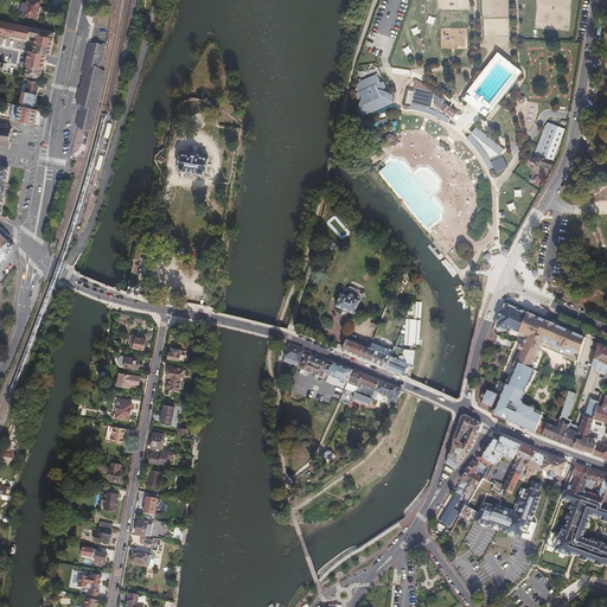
[(37,19),(40,1),(32,0),(27,0),(26,5),(25,13),(24,17),(37,19)]
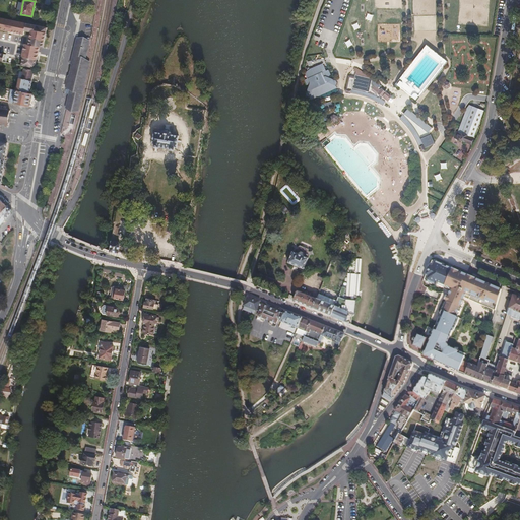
[(28,24),(0,18),(0,29),(26,35),(28,24)]
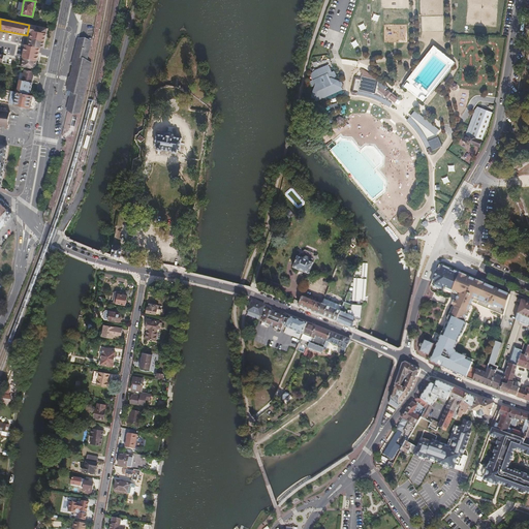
[(51,29),(29,25),(27,35),(33,36),(32,45),(44,49),(47,50),(51,29)]
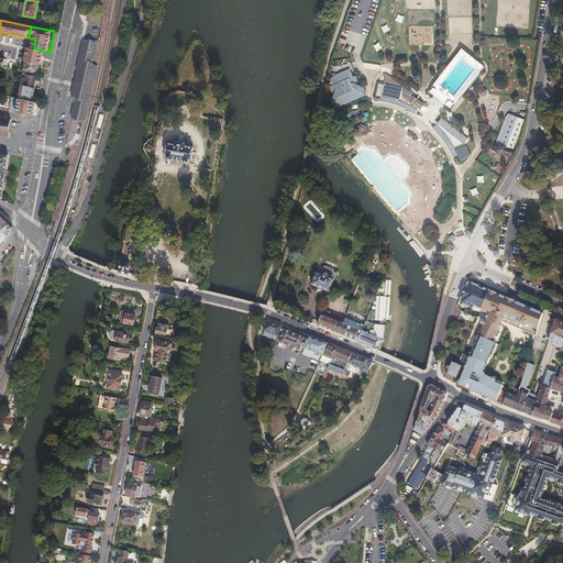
[(95,64),(100,41),(98,41),(85,41),(77,72),(74,81),(74,84),(70,95),(76,98),(72,118),(73,119),(80,122),(86,121),(99,67),(95,64)]
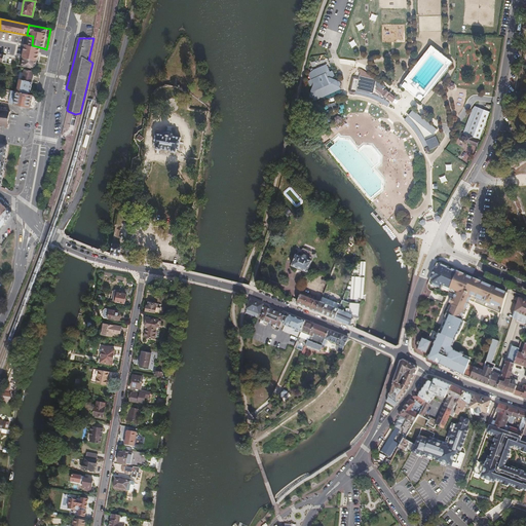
[(44,48),(32,45),(28,45),(23,67),(38,70),(39,62),(41,62),(44,48)]
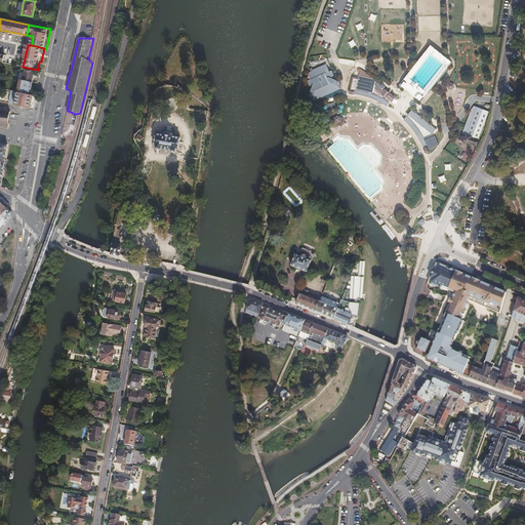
[(430,46),(400,84),(421,102),(451,64),(430,46)]
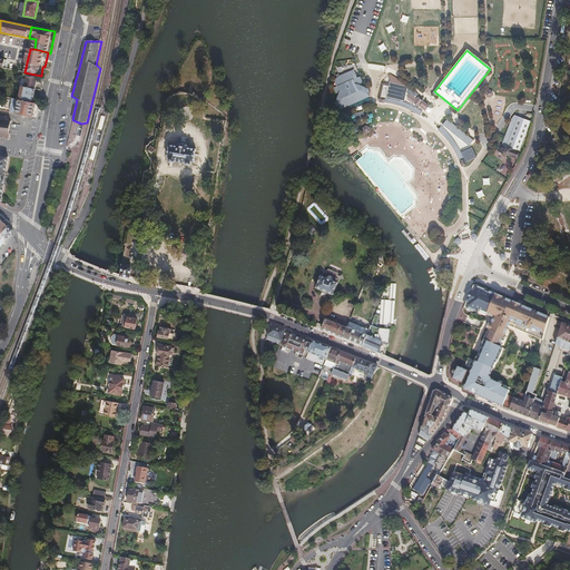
[(364,87),(357,85),(357,84),(362,81),(360,77),(356,78),(356,74),(354,71),(341,78),(340,76),(335,80),(337,86),(334,88),(338,95),(337,100),(335,100),(334,104),(336,107),(337,107),(340,107),(341,107),(369,95),(367,95),(370,94),(371,90),(370,88),(366,87),(365,88),(364,87)]
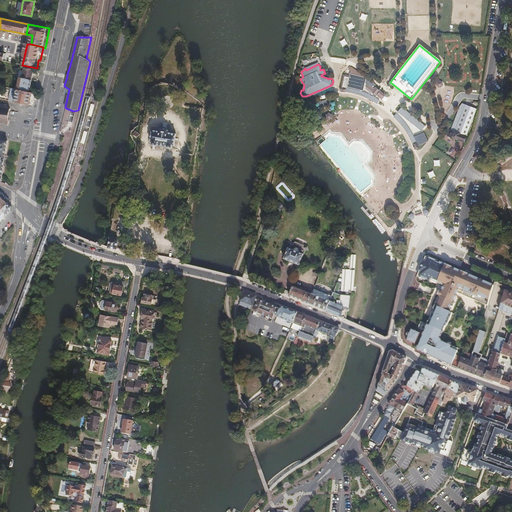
[(351,69),(347,87),(363,91),(365,82),(368,84),(366,87),(367,88),(366,89),(370,93),(371,92),(376,96),(376,95),(382,100),(384,97),(383,96),(384,95),(375,87),(374,88),(373,88),(375,84),(352,67),(349,66),(348,69),(351,69)]
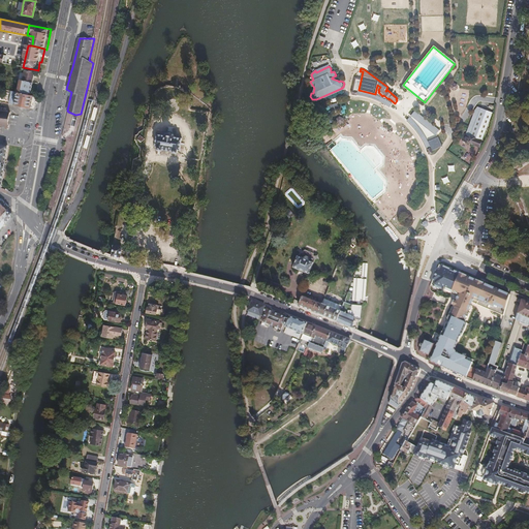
[(33,83),(35,72),(26,70),(25,73),(24,76),(23,81),(33,83)]
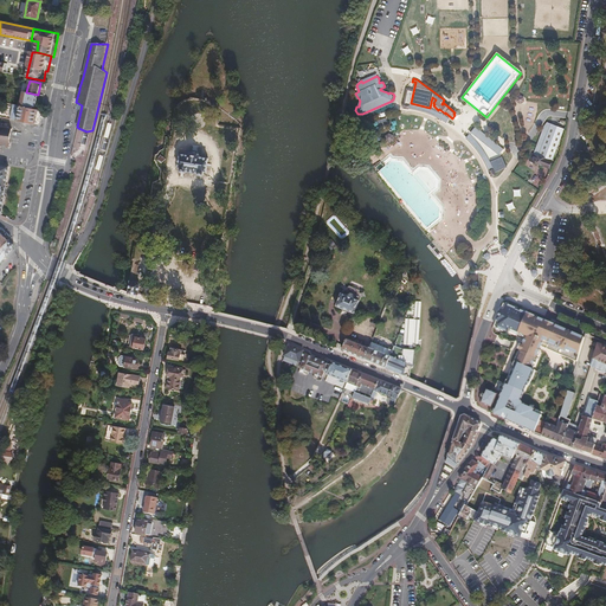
[(36,109),(38,95),(26,92),(24,91),(20,105),(36,109)]
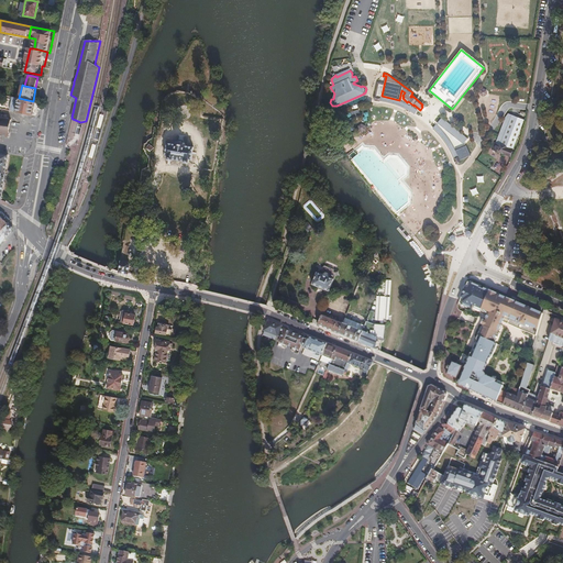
[(399,101),(375,96),(374,100),(379,101),(381,100),(393,103),(399,106),(416,113),(418,111),(412,108),(399,101)]
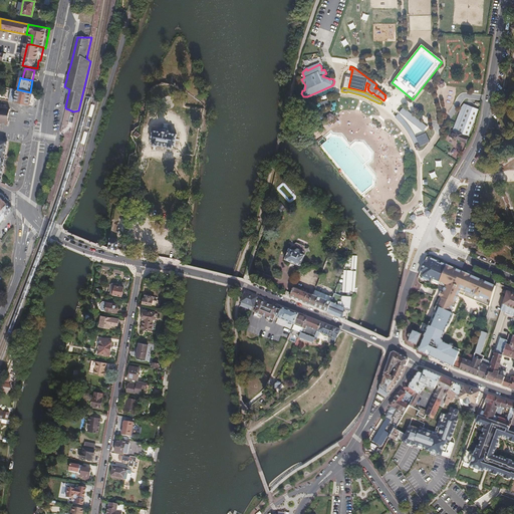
[(30,105),(32,92),(30,92),(17,89),(12,88),(9,100),(30,105)]
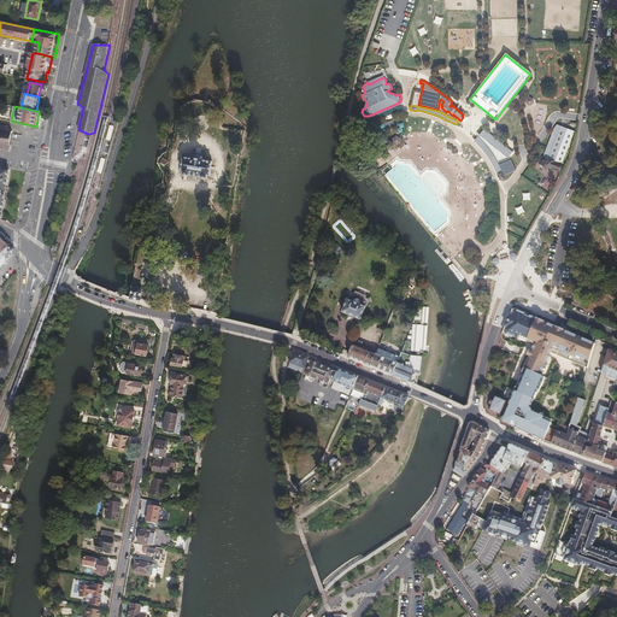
[(559,171),(576,128),(559,121),(553,129),(542,157),(541,157),(539,163),(559,171)]
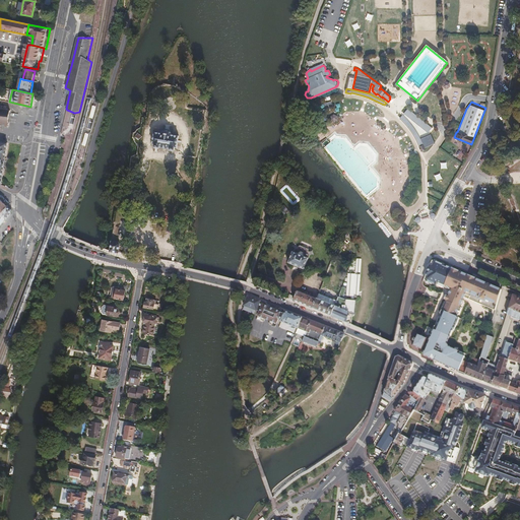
[(8,126),(10,110),(1,109),(1,105),(0,105),(0,123),(6,124),(5,126),(8,126)]
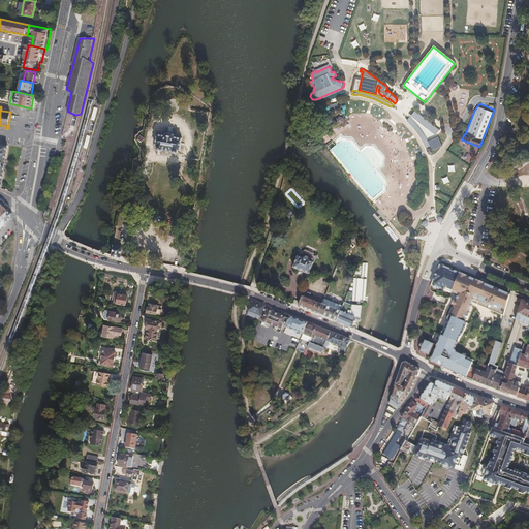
[(428,122),(428,124),(434,132),(436,135),(435,139),(437,139),(438,135),(432,125),(430,122),(415,110),(414,112),(428,122)]
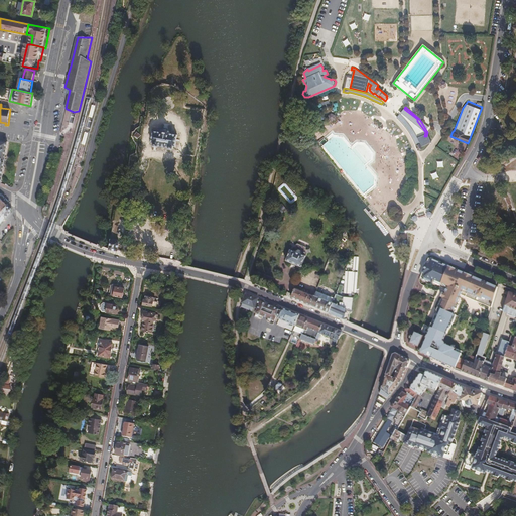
[(417,125),(414,121),(412,119),(403,109),(401,112),(408,120),(411,123),(417,133),(422,143),(419,144),(414,133),(409,126),(404,119),(399,114),(397,117),(398,118),(400,121),(407,128),(411,134),(416,145),(415,146),(418,150),(422,148),(421,146),(426,144),(421,131),(417,125)]
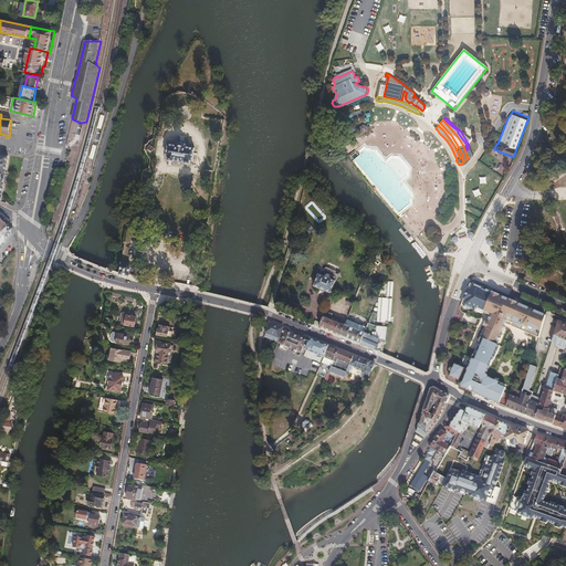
[(179,145),(169,144),(168,156),(170,157),(170,159),(175,160),(175,159),(186,161),(186,163),(190,163),(190,160),(194,160),(195,148),(186,146),(186,145),(186,143),(181,142),(179,143),(179,145)]
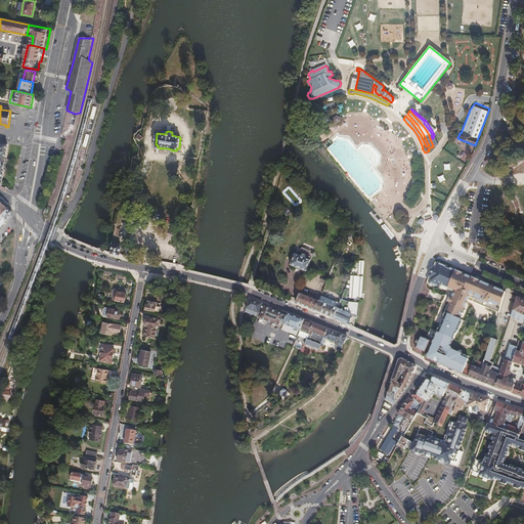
[(0,185),(1,186),(6,155),(8,143),(0,141),(0,185)]
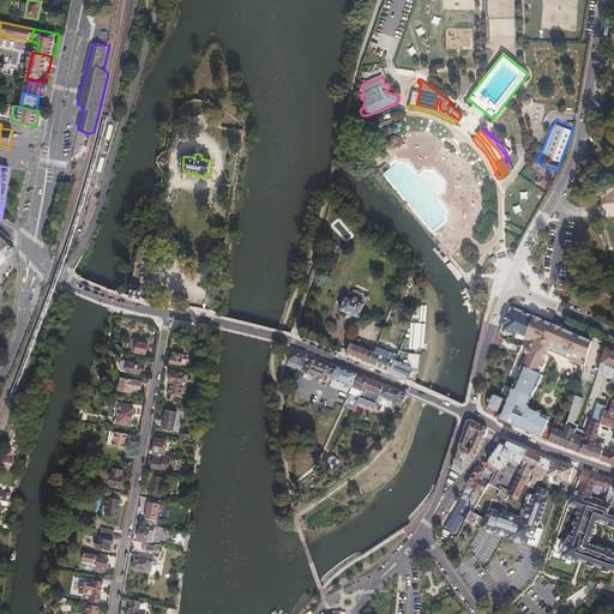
[(0,268),(13,252),(13,248),(7,242),(0,236),(0,268)]
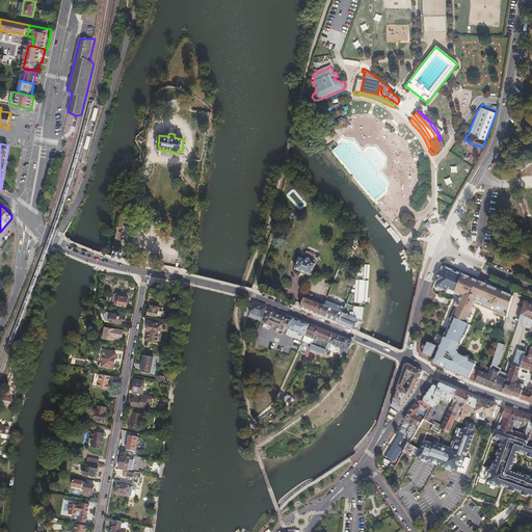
[(292,211),(285,216),(289,221),(296,216),(292,211)]
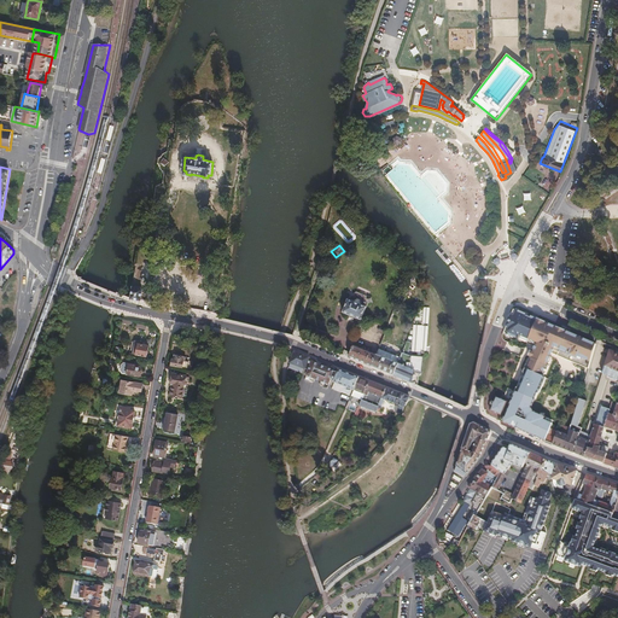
[(133,287),(132,298),(141,299),(143,289),(133,287)]
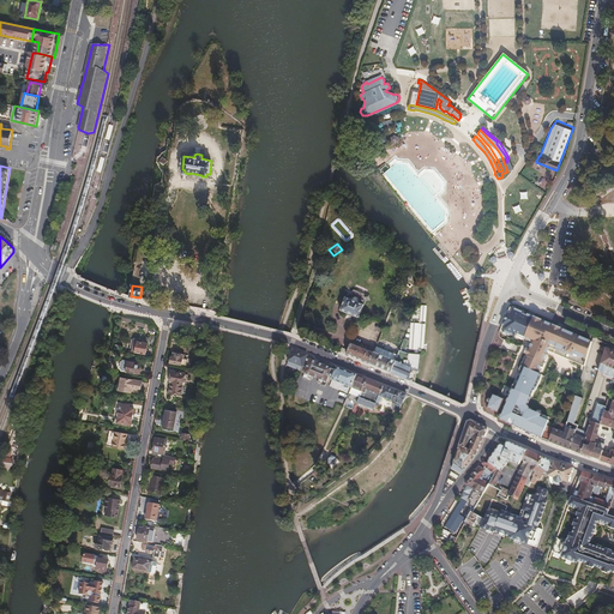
[(349,295),(347,299),(363,306),(366,302),(365,294),(355,290),(349,295)]
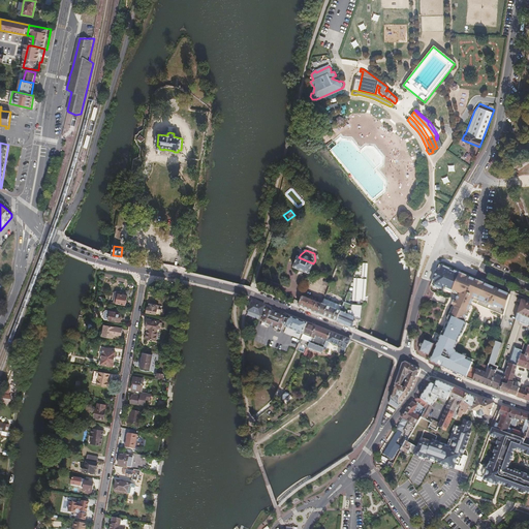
[(310,274),(313,263),(299,257),(294,268),(310,274)]
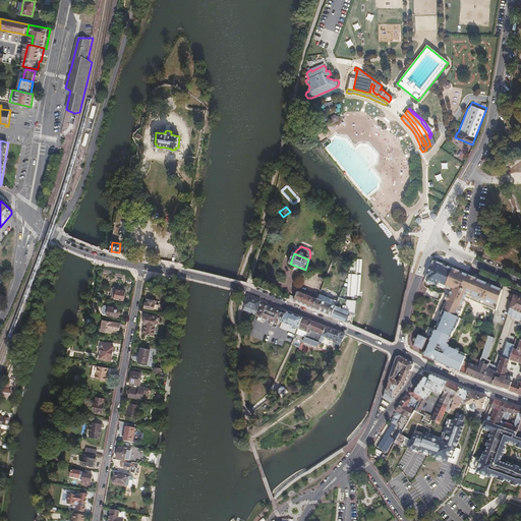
[(174,263),(183,264),(184,256),(175,254),(174,263)]
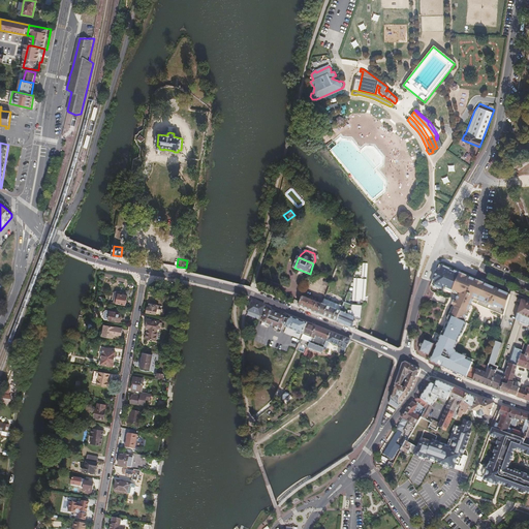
[(458,289),(459,273),(456,271),(455,273),(452,271),(453,270),(442,266),(441,269),(439,268),(438,271),(437,270),(436,272),(433,282),(435,283),(434,285),(434,286),(443,290),(444,287),(447,288),(446,290),(452,292),(450,294),(454,294),(456,292),(458,289)]
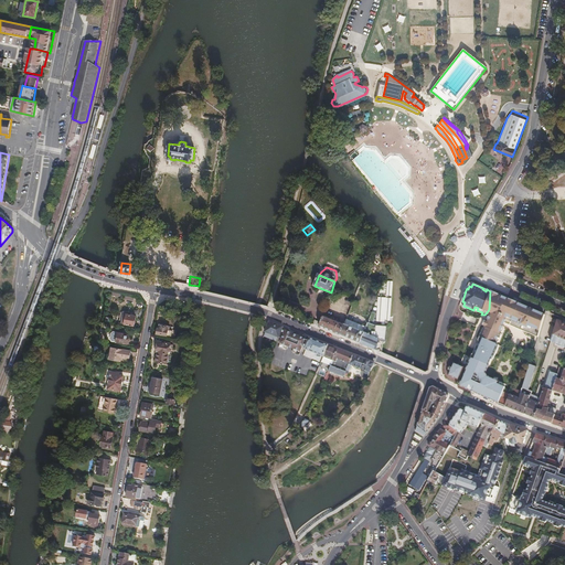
[(505,323),(539,338),(543,322),(531,318),(532,310),(490,291),(489,309),(487,312),(484,315),(489,317),(487,322),(484,327),(472,355),(471,354),(470,359),(470,360),(488,366),(491,359),(493,355),(496,356),(498,349),(497,348),(498,344),(502,334),(501,333),(501,331),(503,327),(505,323)]
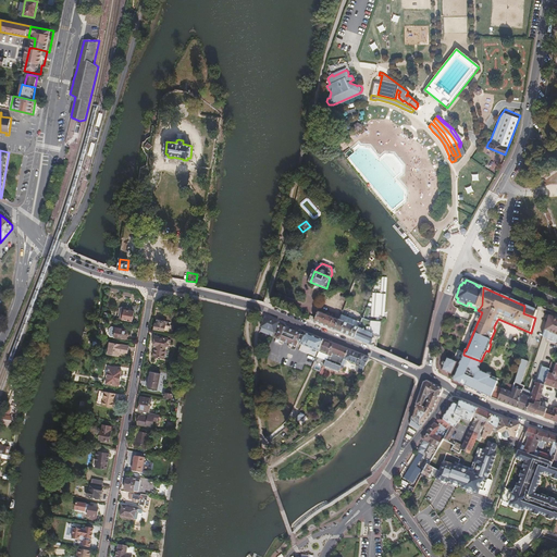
[(284,304),(287,297),(279,294),(275,300),(284,304)]
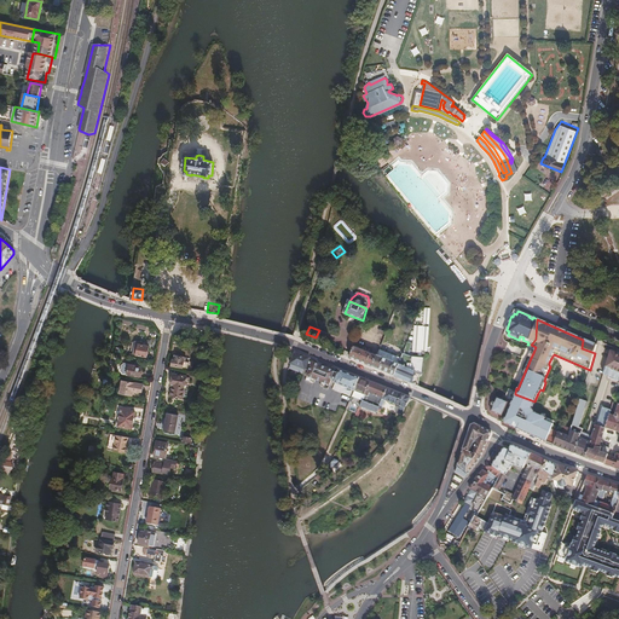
[(595,353),(597,346),(583,340),(582,348),(595,353)]
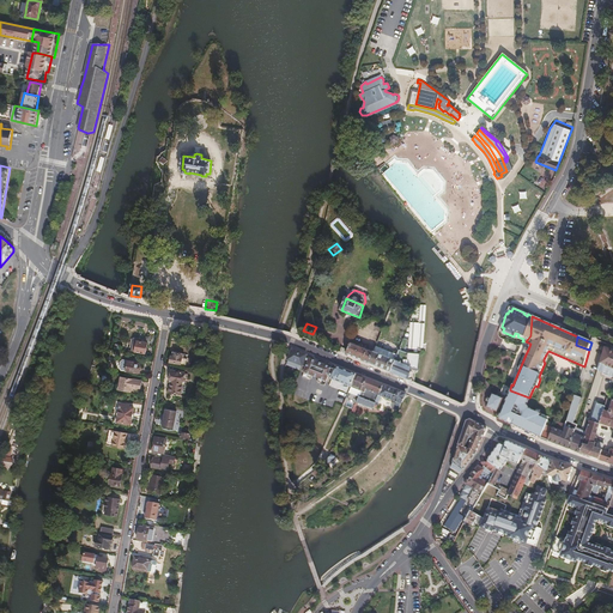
[(145,353),(147,341),(135,339),(133,350),(137,351),(135,352),(145,353)]
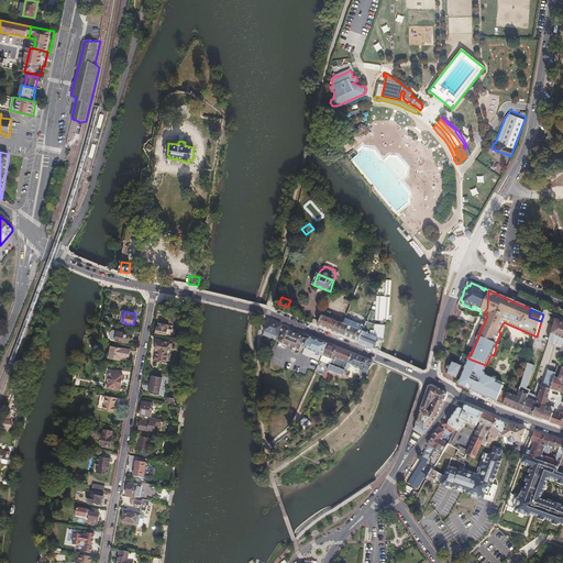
[(371,311),(363,332),(360,342),(376,349),(378,340),(385,340),(386,326),(384,324),(381,324),(371,323),(375,313),(371,311)]
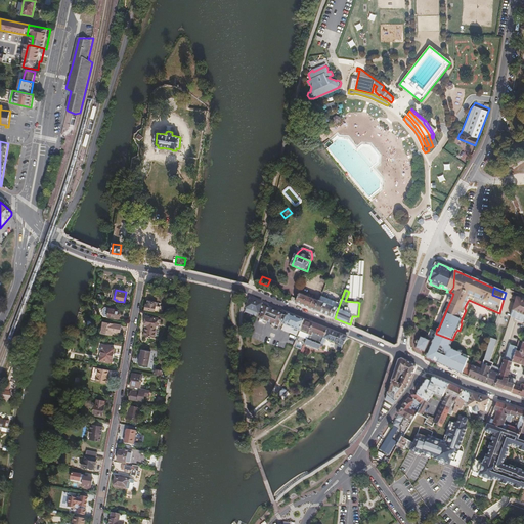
[(319,302),(300,294),(297,303),(316,310),(319,302)]
